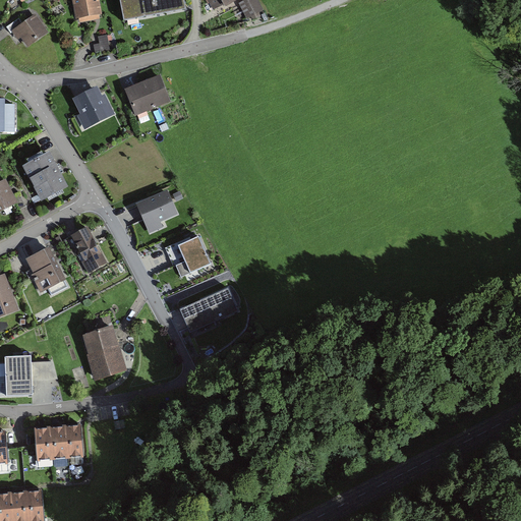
[(100,0),(72,0),(76,20),(79,20),(80,23),(101,20),(100,16),(103,16),(100,0)]
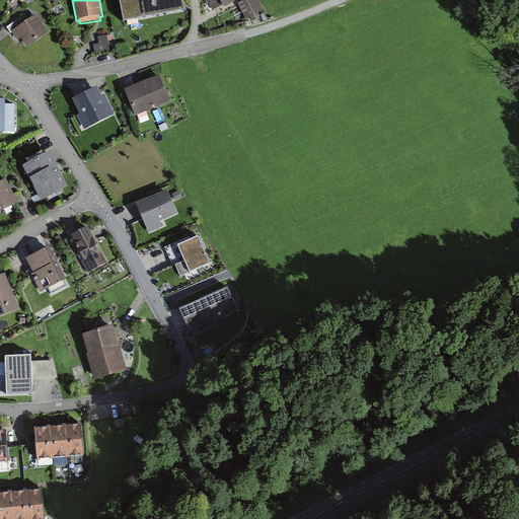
[(184,0),(120,0),(124,23),(187,12),(184,0)]
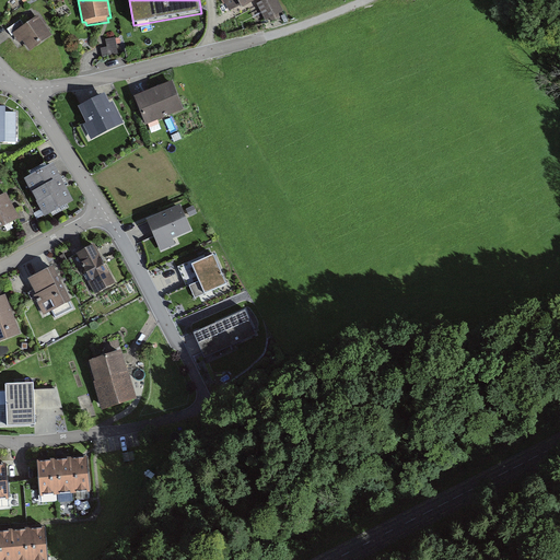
[(222,0),(230,12),(241,7),(242,8),(256,0),(222,0)]
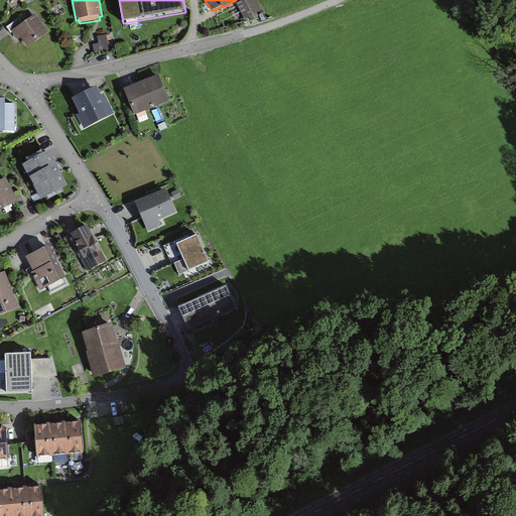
[(247,0),(237,5),(244,18),(260,10),(254,0),(247,0)]
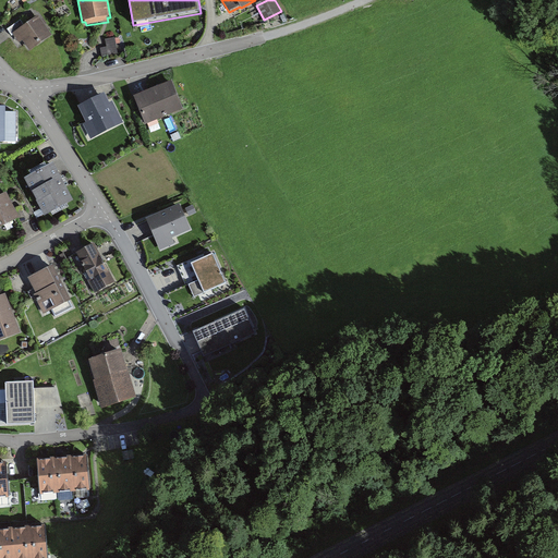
[(24,25),(21,21),(5,31),(16,46),(22,43),(28,53),(52,37),(38,16),(24,25)]
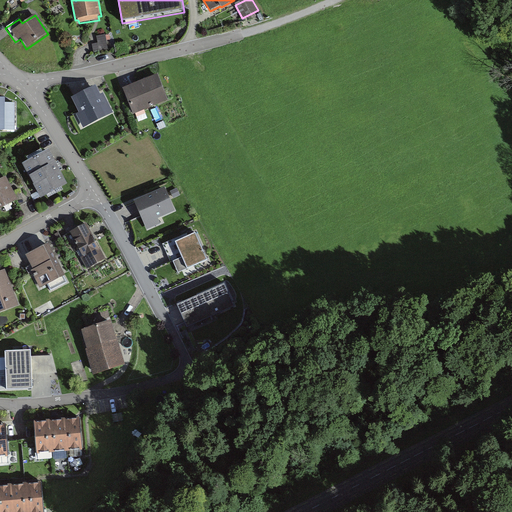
[(108,34),(96,34),(96,49),(108,50),(108,34)]
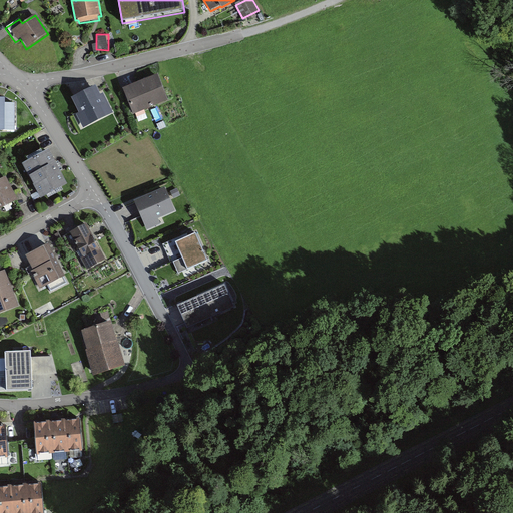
[(158,77),(124,90),(133,114),(167,101),(158,77)]
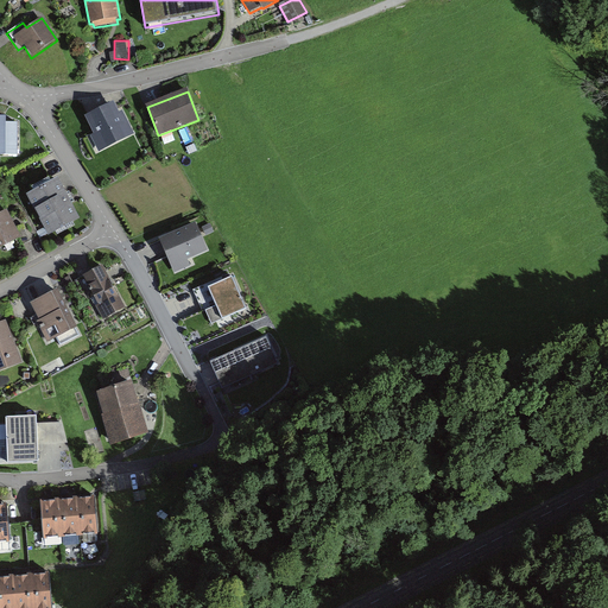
[(120,114),(114,103),(87,118),(95,134),(90,137),(99,151),(133,135),(124,112),(120,114)]
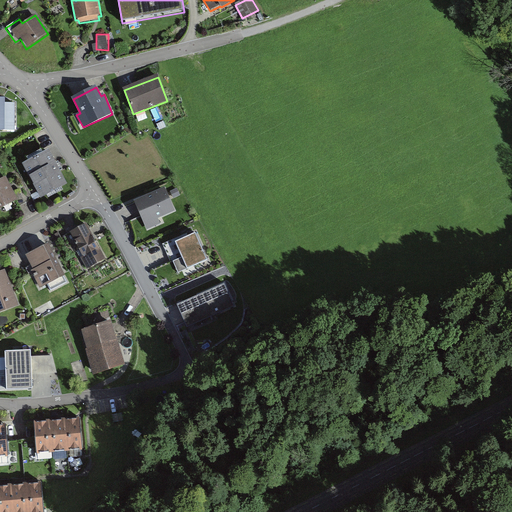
[(5,99),(0,98),(0,131),(13,131),(14,105),(5,105),(5,99)]
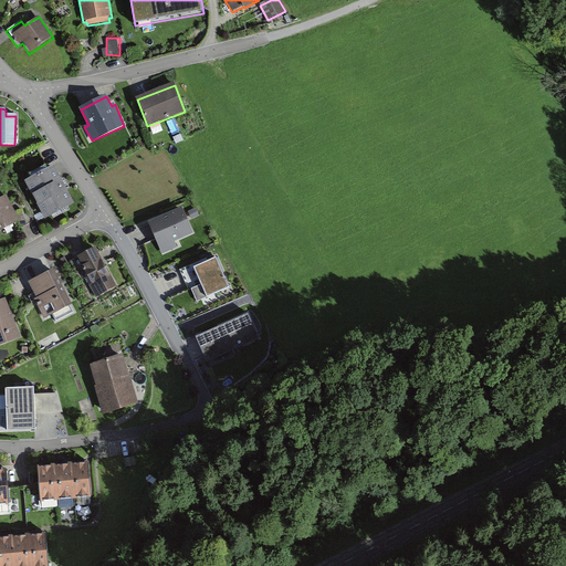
[(74,203),(54,167),(24,182),(45,219),(74,203)]
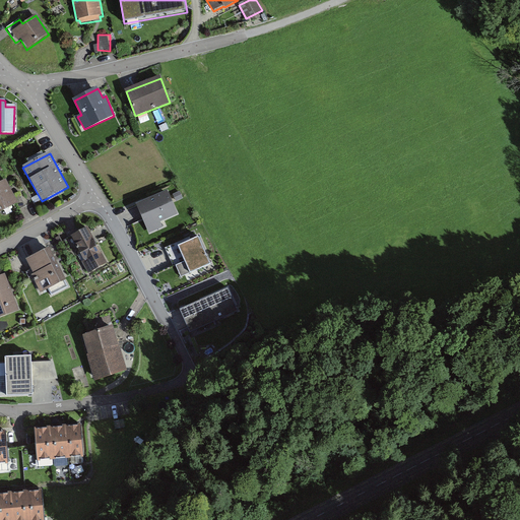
[(14,195),(6,181),(0,183),(0,210),(14,204),(17,210),(25,206),(18,193),(14,195)]
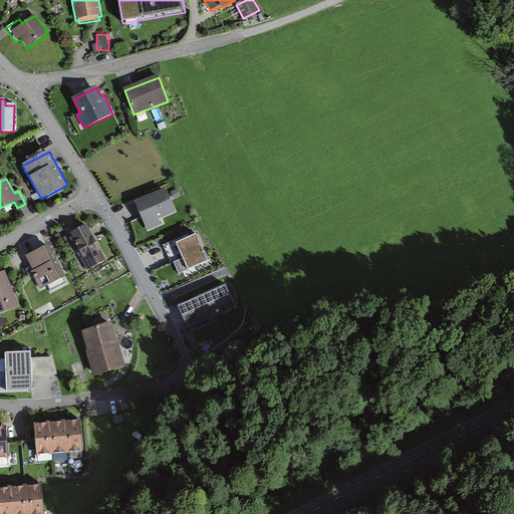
[(166,189),(136,202),(148,231),(161,226),(158,221),(176,213),(166,189)]
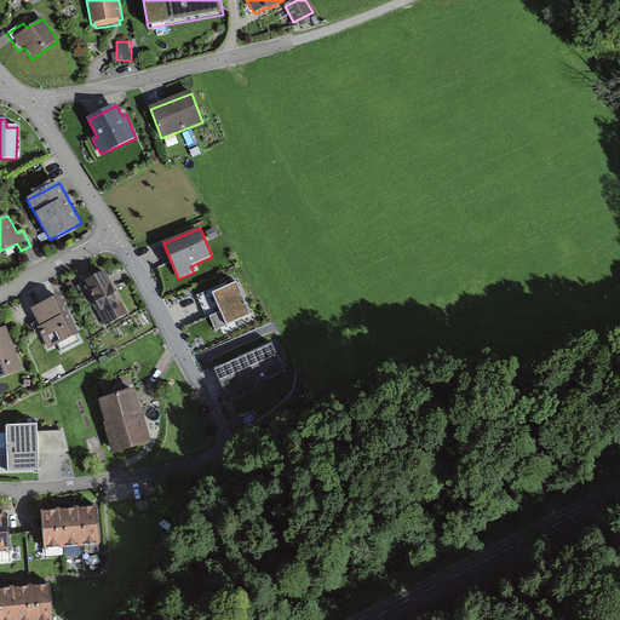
[(127,314),(104,271),(76,286),(87,306),(92,304),(104,326),(127,314)]
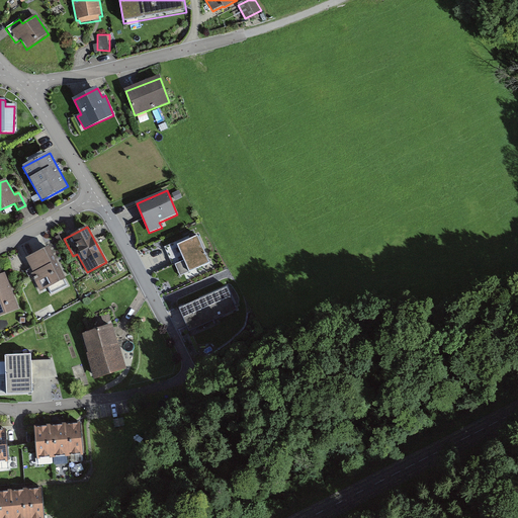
[(197,237),(177,246),(184,262),(176,266),(181,277),(209,265),(197,237)]
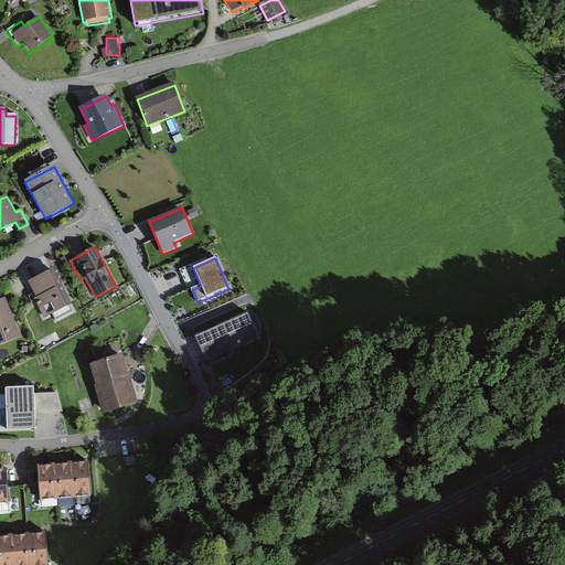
[(53,270),(31,283),(48,315),(70,304),(53,270)]
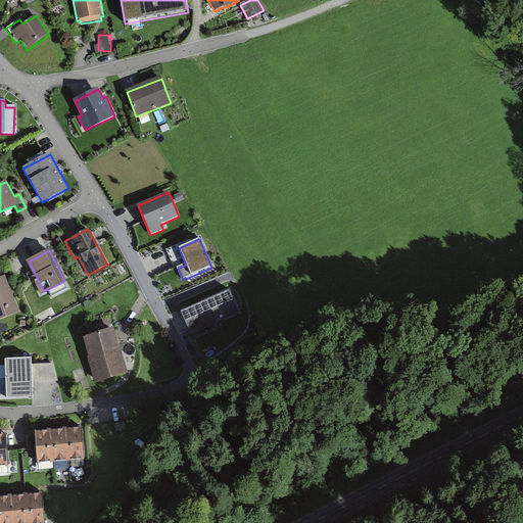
[(4,277),(0,278),(0,317),(17,311),(4,277)]
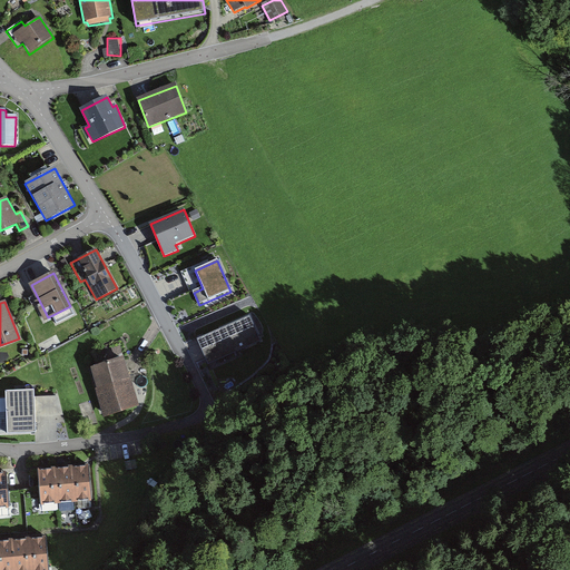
[(259,340),(249,316),(206,335),(216,359),(259,340)]
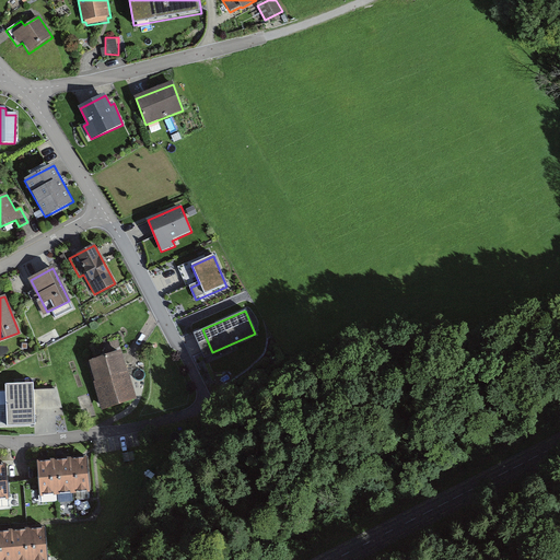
[(133,398),(117,352),(89,362),(105,408),(133,398)]
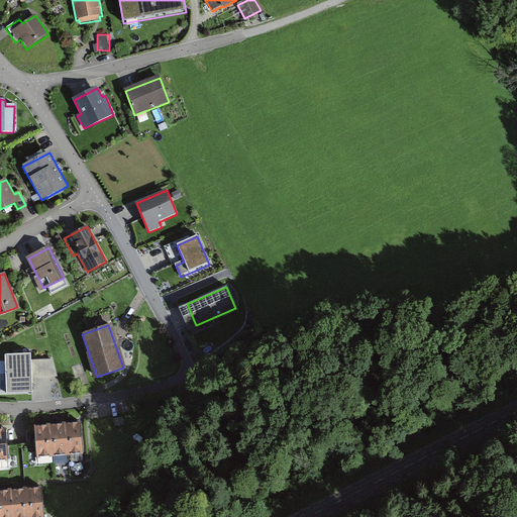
[(5,354),(7,394),(32,392),(31,375),(36,375),(36,378),(53,377),(52,359),(31,360),(31,353),(5,354)]
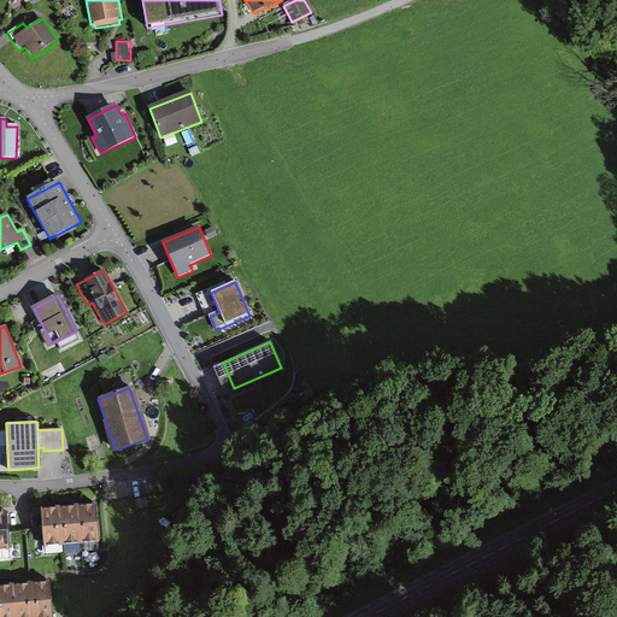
[(97,504),(42,509),(45,546),(100,541),(97,504)]
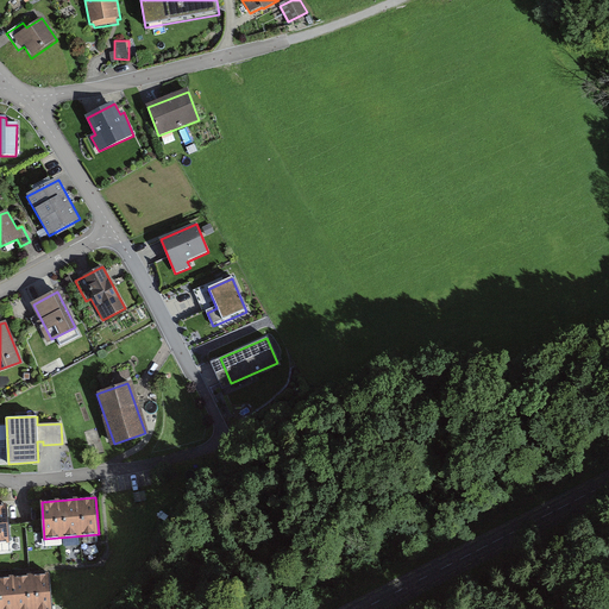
[(52,608),(50,573),(0,577),(0,608),(52,608)]
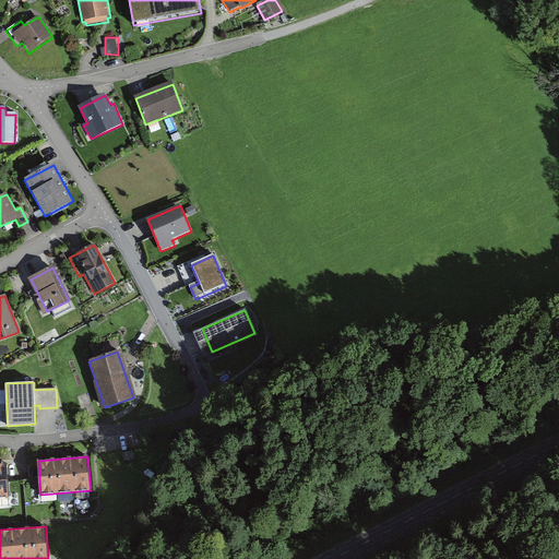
All buildings are outlined.
